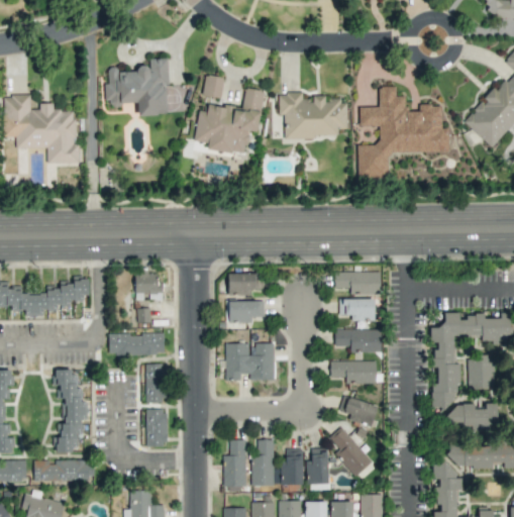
[(513,0),(487,0),(488,10),(497,17),(513,17),(513,0)]
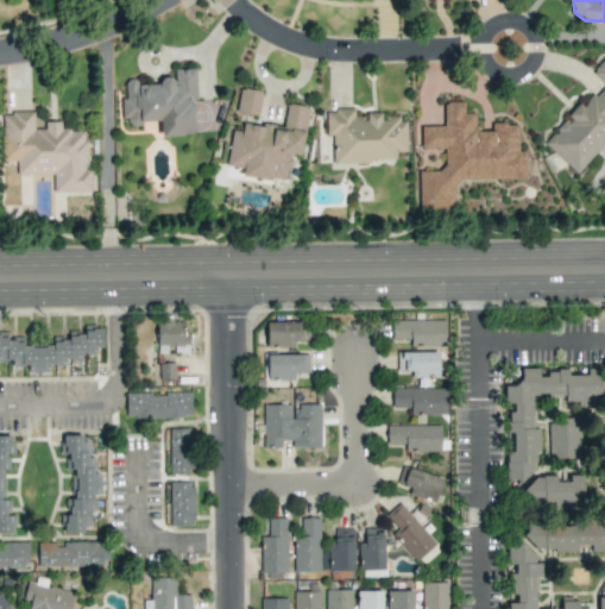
[(604,61),(594,73),(604,81),(604,88),(587,107),(583,102),(547,144),(581,174),(604,146),(604,61)]
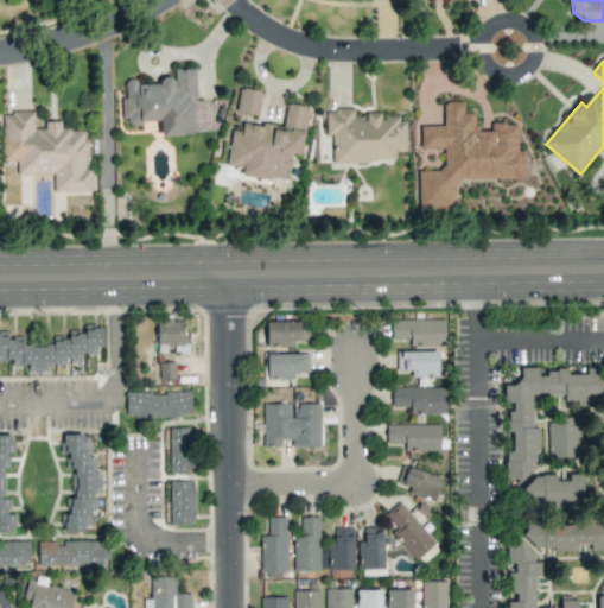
[(197,134),(196,100),(199,100),(198,68),(177,69),(177,77),(163,77),(163,83),(140,84),(139,80),(128,80),(128,99),(124,99),(125,124),(163,121),(164,137),(197,134)]
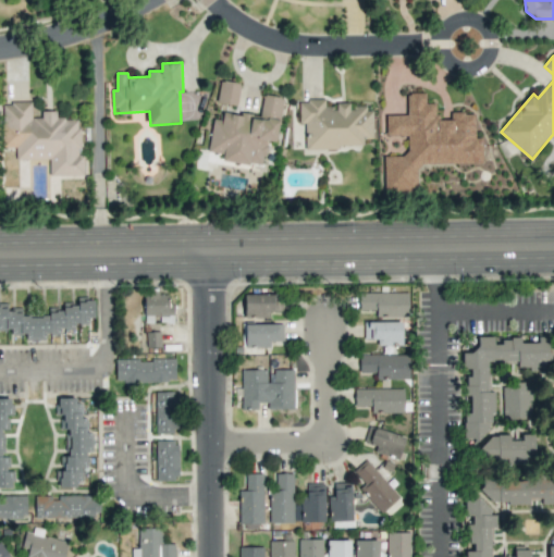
[(242,83),(222,81),(220,103),(239,106),(242,83)]
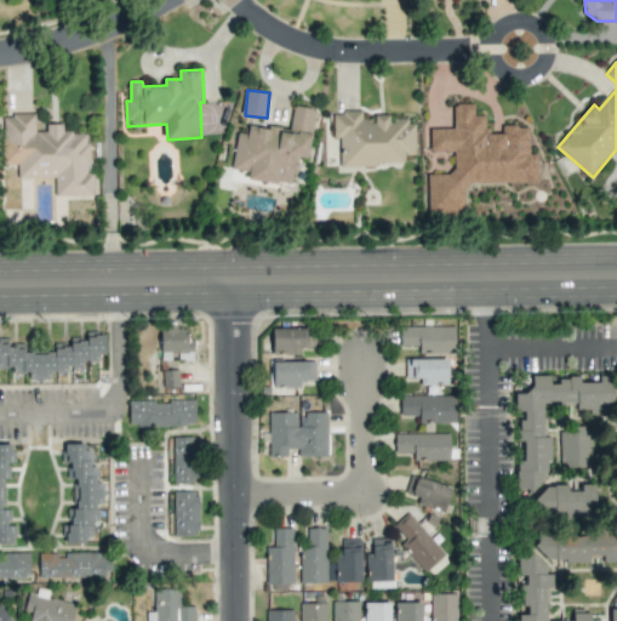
[(540,183),(540,154),(531,154),(531,126),(504,126),(504,134),(489,134),(489,115),(476,115),(476,103),(456,104),(456,129),(433,129),(433,152),(455,152),(456,175),(429,175),(430,214),(467,212),(466,184),(540,183)]
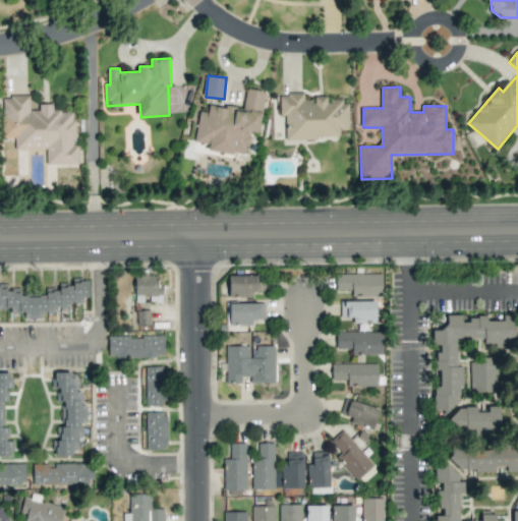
[(267,92),(248,89),(244,110),(211,104),(209,113),(202,111),(196,142),(211,145),(210,150),(247,156),(251,131),(261,133),(267,92)]
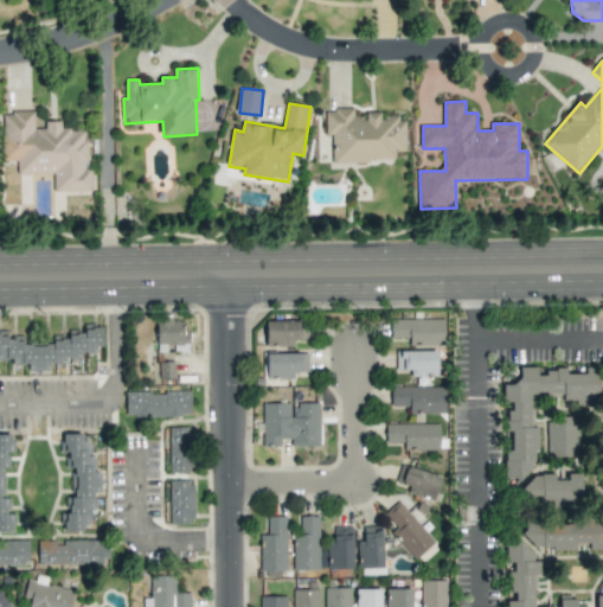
[(335,164),(398,160),(398,152),(409,151),(408,117),(383,119),(383,112),(367,113),(367,116),(357,117),(355,108),(327,110),(328,135),(333,135),(335,164)]
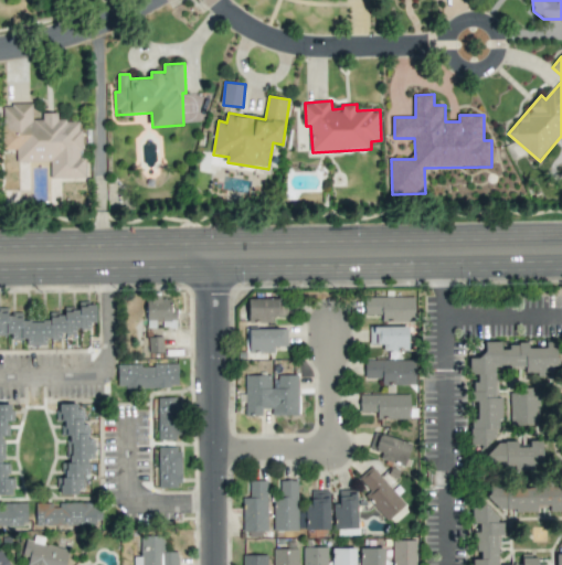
[(87,178),(87,158),(84,158),(83,120),(60,120),(60,113),(44,114),(44,120),(34,120),(34,104),(4,105),(4,150),(19,149),(19,162),(52,161),(52,179),(87,178)]
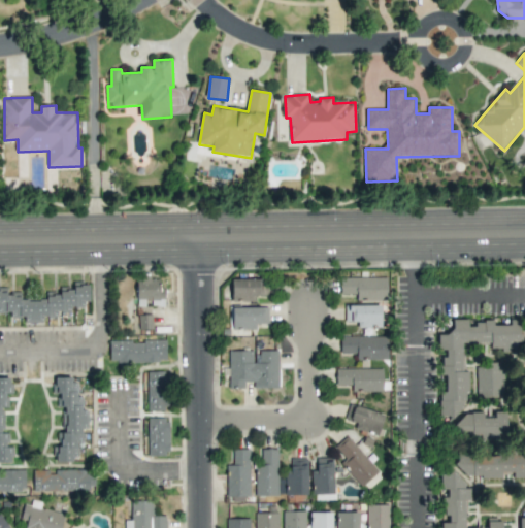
[(161,279),(152,279),(152,275),(138,275),(138,299),(154,299),(154,306),(167,306),(166,288),(161,288),(161,279)]
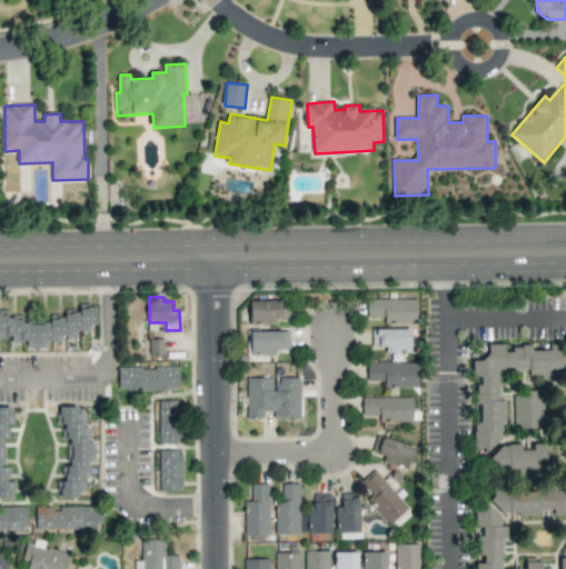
[(419,299),(369,300),(369,317),(386,317),(386,325),(420,323),(419,299)]
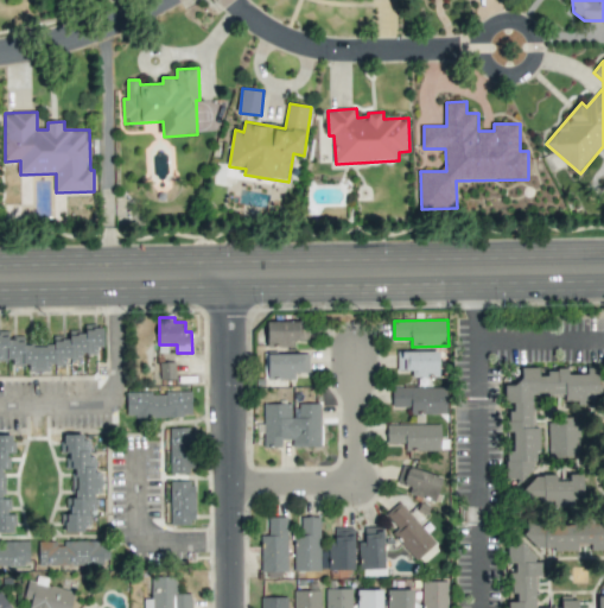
[(268,322),(269,348),(297,348),(297,342),(311,342),(311,322),(268,322)]
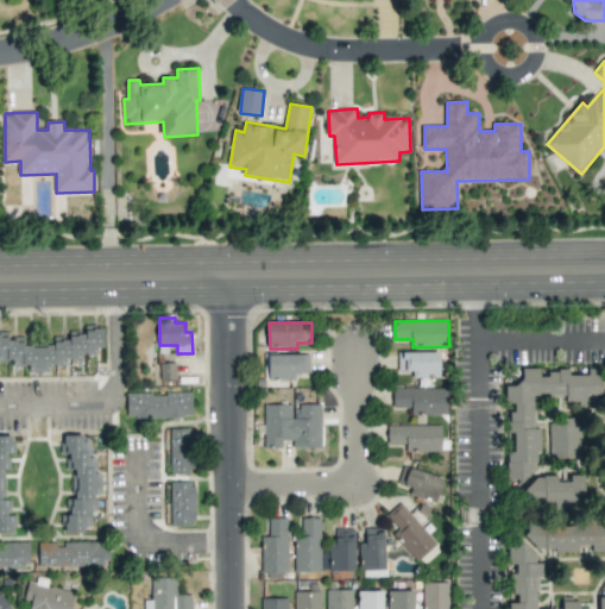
[(0,362),(1,364),(14,358),(17,365),(31,369),(51,374),(54,364),(67,368),(69,358),(83,362),(87,352),(100,357),(107,330),(88,325),(86,334),(73,331),(70,340),(57,337),(55,344),(43,349),(27,344),(25,337),(12,340),(8,331),(0,334),(0,362)]
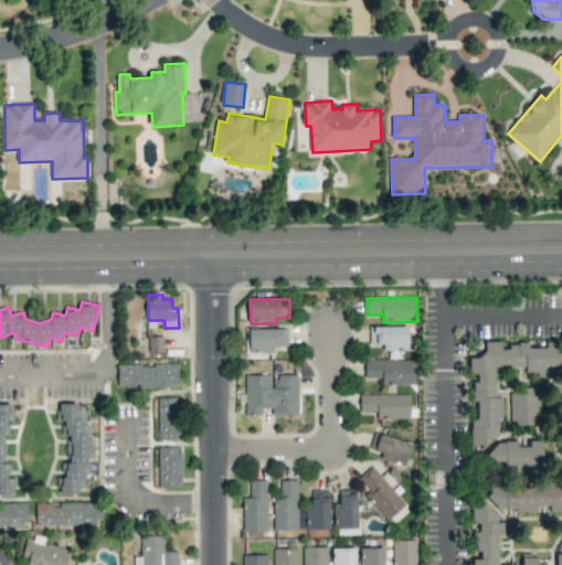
[(411,327),(371,327),(372,344),(384,344),(384,351),(411,351),(411,327)]
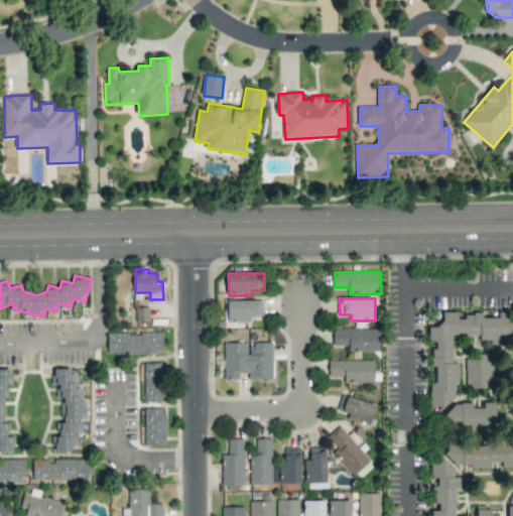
[(228,323),(252,323),(252,316),(264,316),(264,300),(228,300),(228,323)]
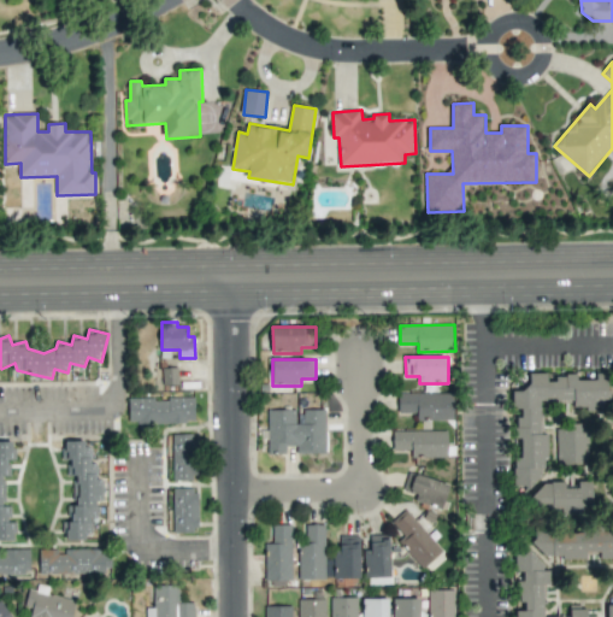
[(541,399),(607,410),(612,374),(597,371),(596,378),(579,382),(578,375),(573,374),(558,377),(556,381),(550,382),(548,375),(532,371),(530,387),(514,391),(512,407),(524,409),(523,417),(519,418),(516,439),(524,441),(522,457),(518,458),(514,486),(524,487),(543,483),(550,435),(542,434),(544,419),(541,399)]
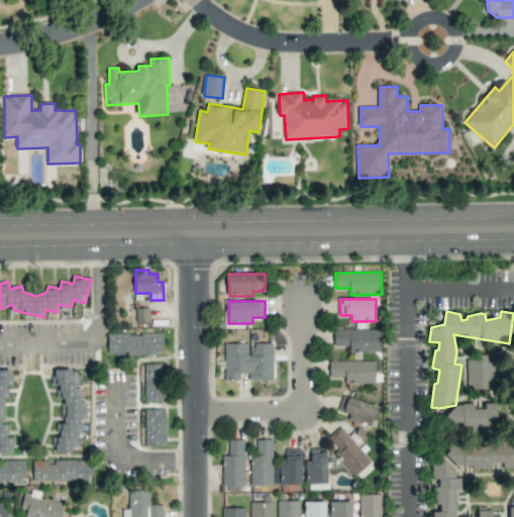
[(335,330),(335,346),(350,346),(350,352),(382,352),(381,329),(335,330)]
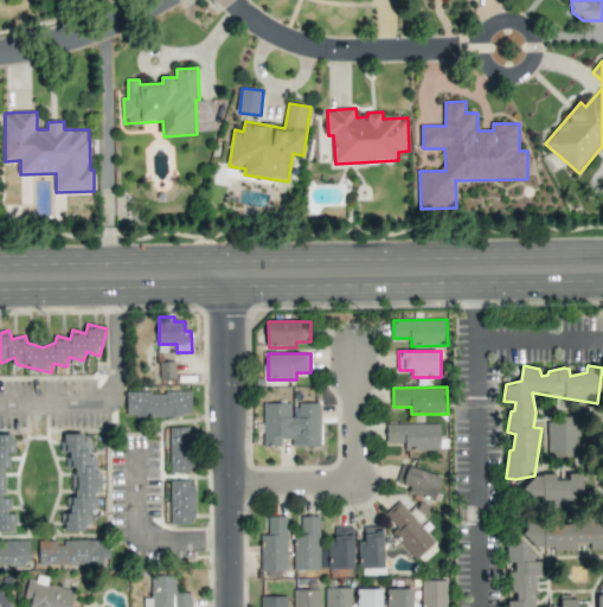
[(193,391),(128,393),(129,417),(193,416),(193,391)]
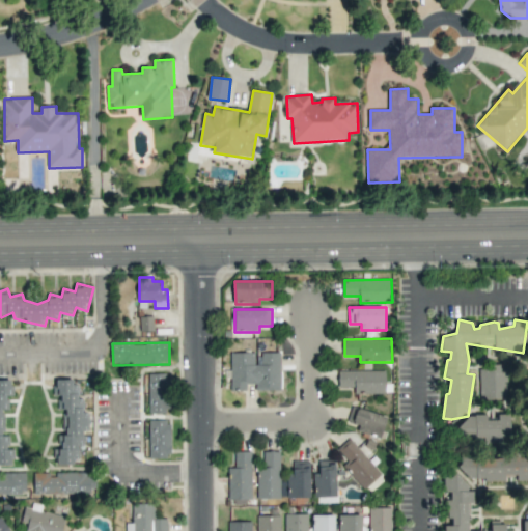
[(282,390),(282,352),(262,353),(262,364),(257,364),(257,353),(232,353),(232,391),(248,391),(248,384),(257,384),(257,391),(282,390)]
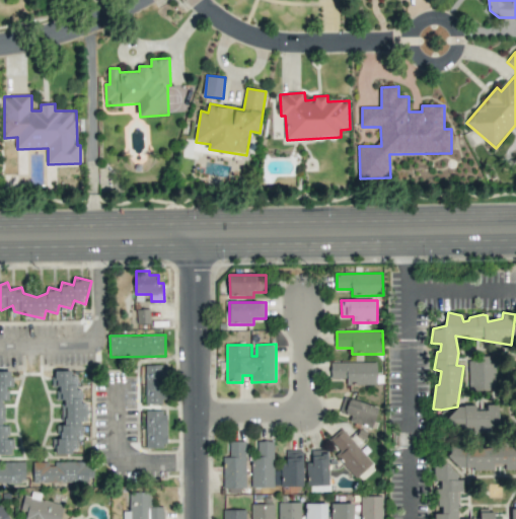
[(469,361),(470,391),(498,390),(497,356),(482,357),(482,361),(469,361)]
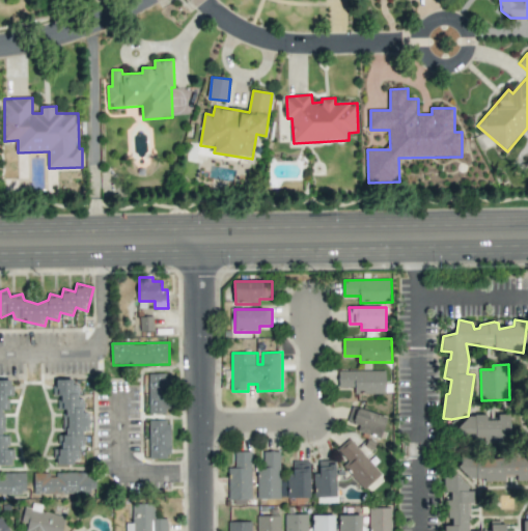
[(387,370),(340,371),(340,388),(356,388),(356,394),(387,394),(387,370)]
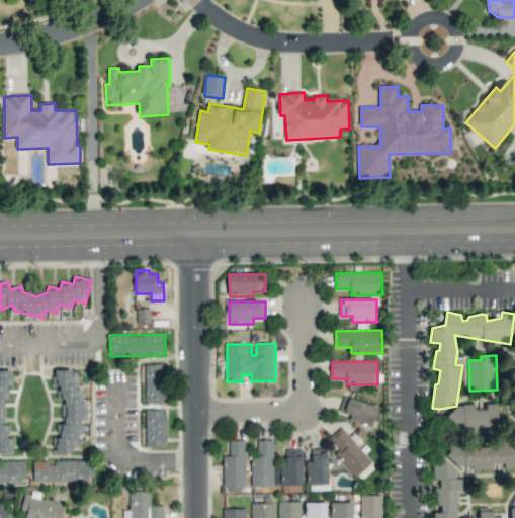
[(147,404),(167,403),(165,364),(143,365),(143,380),(146,380),(147,404)]
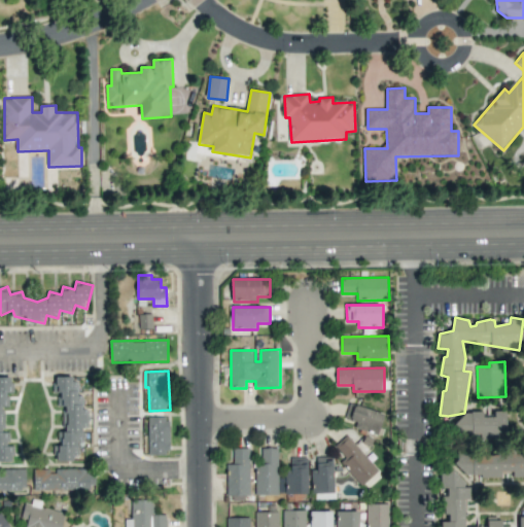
[(63,378),(58,379),(55,391),(55,393),(61,392),(59,403),(60,407),(66,408),(64,417),(66,431),(61,432),(60,434),(62,446),(55,447),(58,463),(74,460),(75,454),(81,455),(80,447),(86,446),(83,428),(91,427),(88,410),(83,409),(85,401),(84,396),(78,395),(80,387),(79,381),(63,378)]
